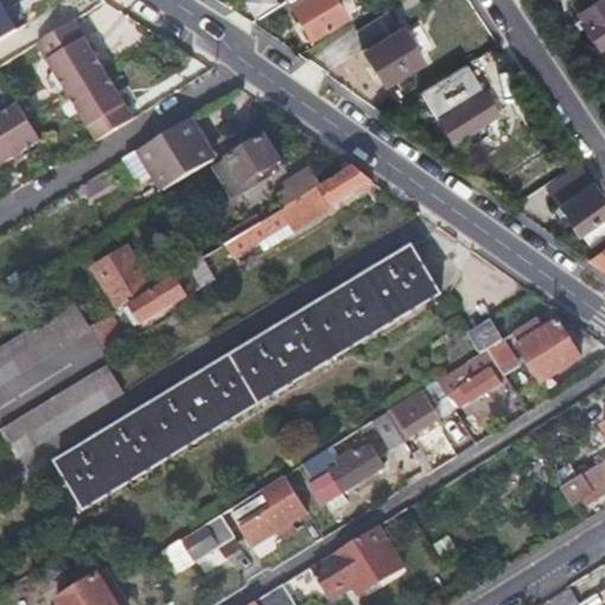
[(243,0),(247,14),(274,8),(272,0),(243,0)]
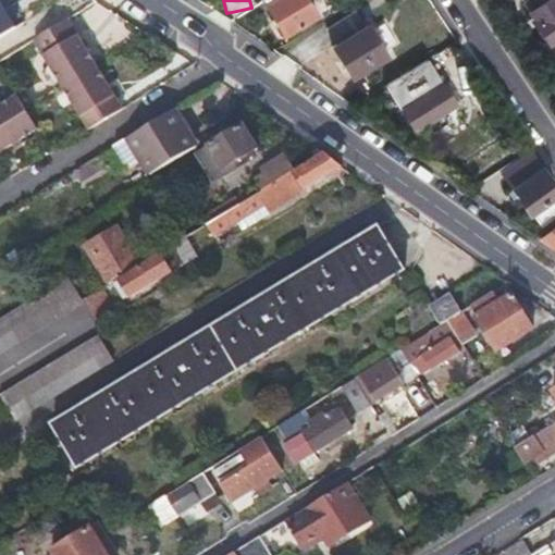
[(273,0),(266,4),(283,32),(316,12),(307,0),(273,0)]
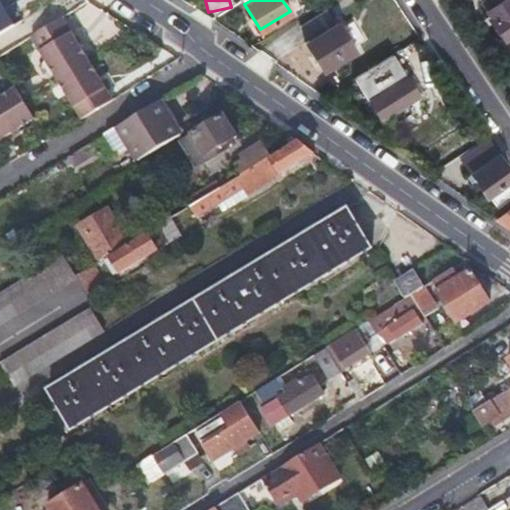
[(480,0),(486,8),(484,9),(483,10),(490,20),(488,22),(499,37),(509,29),(509,0),(480,0)]
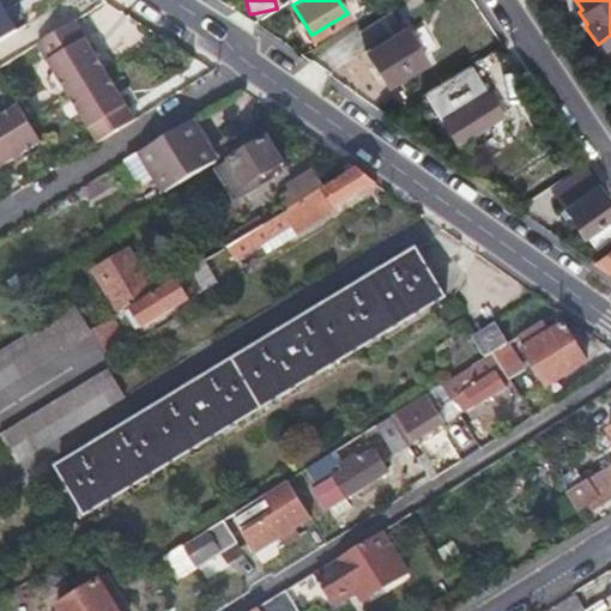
[(361,34),(369,47),(401,28),(393,16),(361,34)]
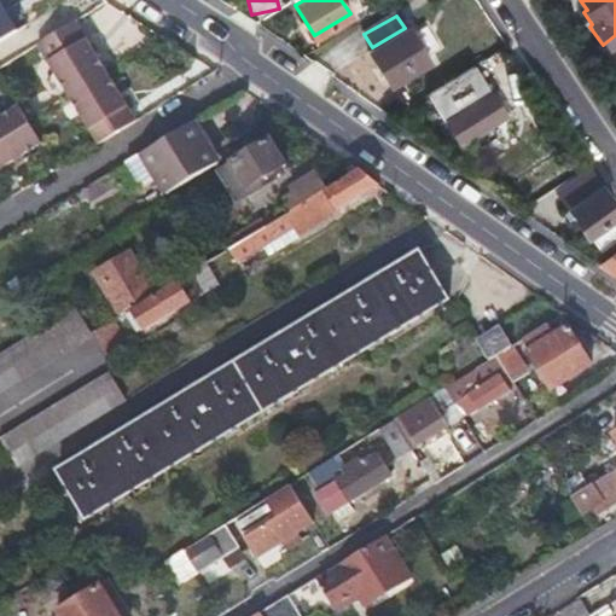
[(73,18),(35,42),(97,143),(135,118),(73,18)]
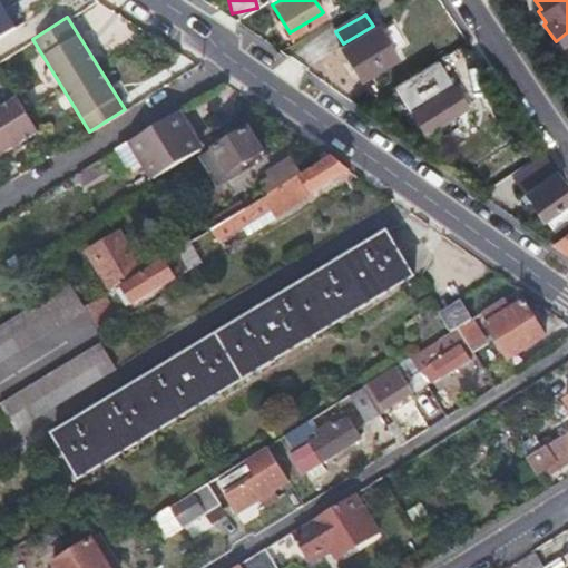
[(336,47),(346,62),(356,77),(392,56),(373,25),(373,26),(343,43),(336,47)]
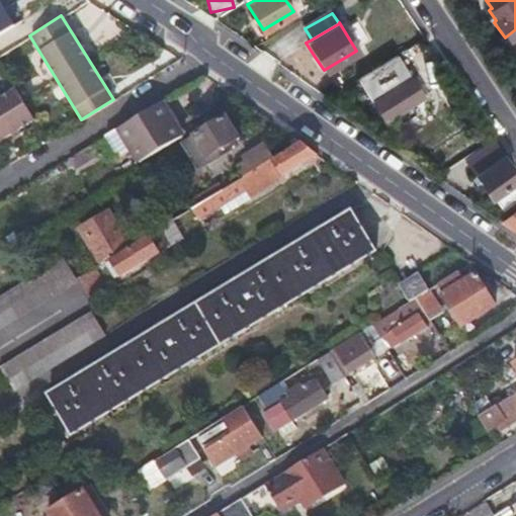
[(372,101),(377,110),(382,118),(419,96),(408,79),(372,101)]
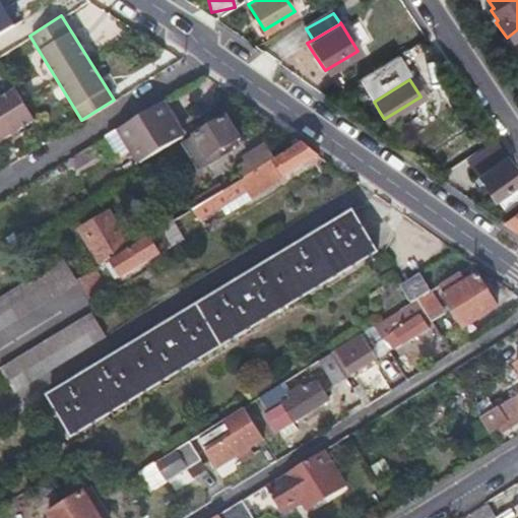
[(0,138),(34,118),(13,86),(0,94),(0,138)]
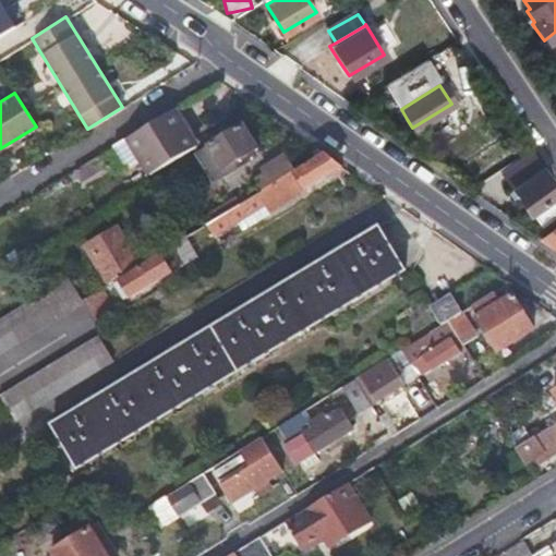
[(148,172),(171,157),(195,143),(173,109),(127,137),(148,172)]
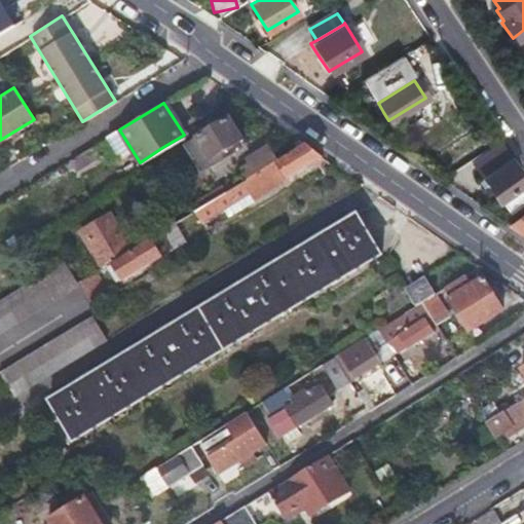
[(242,135),(229,112),(185,139),(202,166),(224,153),(222,148),(242,135)]
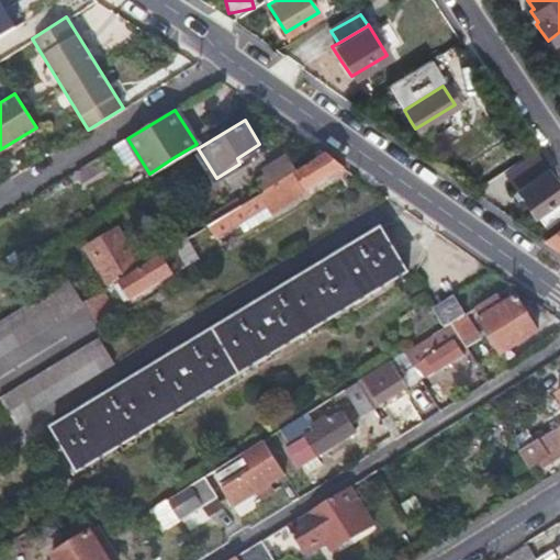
[(208,221),(206,222),(214,234),(265,202),(270,209),(340,164),(323,149),(292,169),(258,189),(235,203),(208,221)]
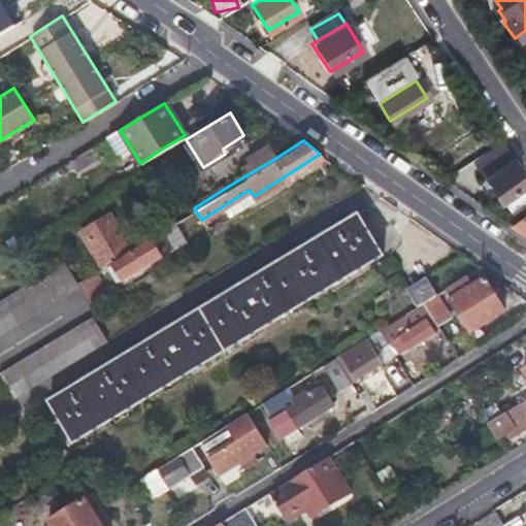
[(472,160),(480,169),(486,181),(484,182),(495,199),(500,195),(510,210),(525,199),(525,177),(500,142),(472,160)]
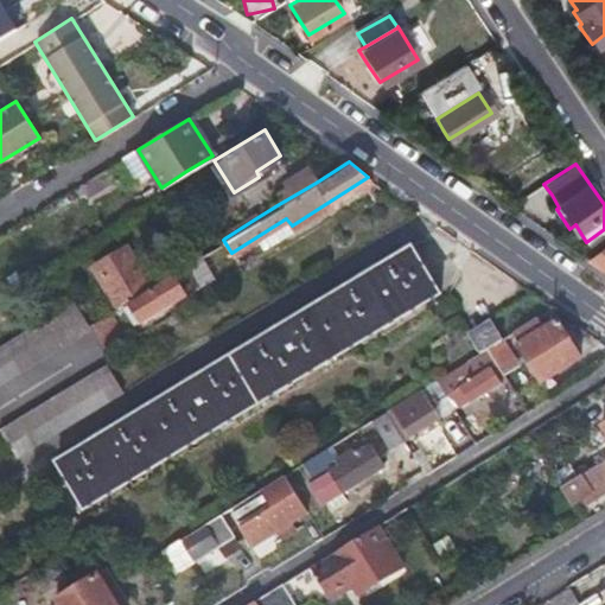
[(272,193),(279,204),(316,183),(305,165),(280,178),(284,185),(272,193)]
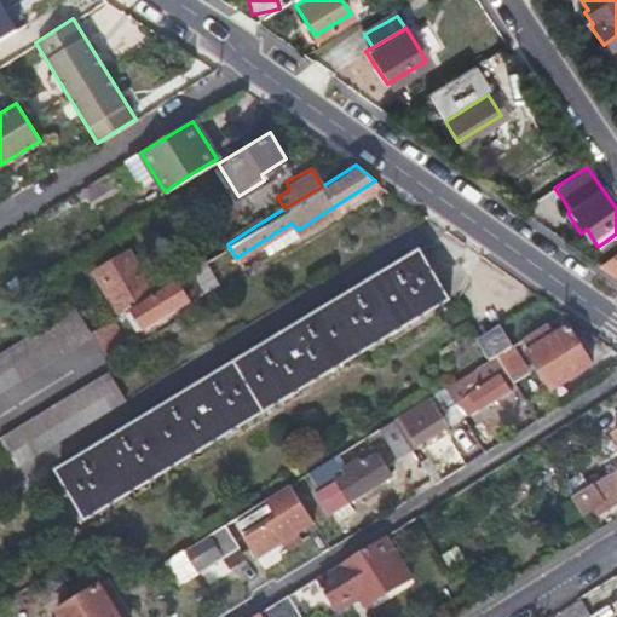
[(254,217),(224,236),(229,243),(259,224),(254,217)]
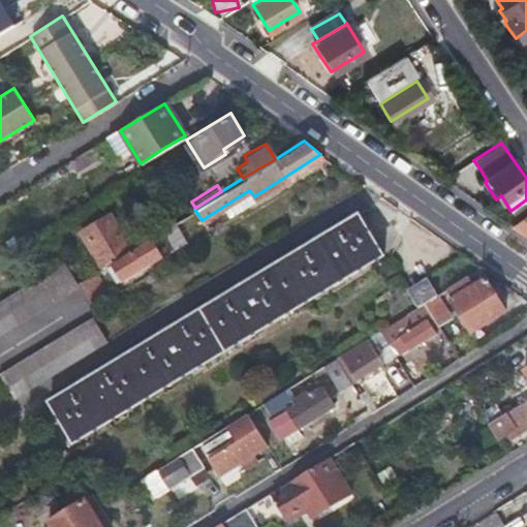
[(526,209),(508,223),(526,236),(526,209)]
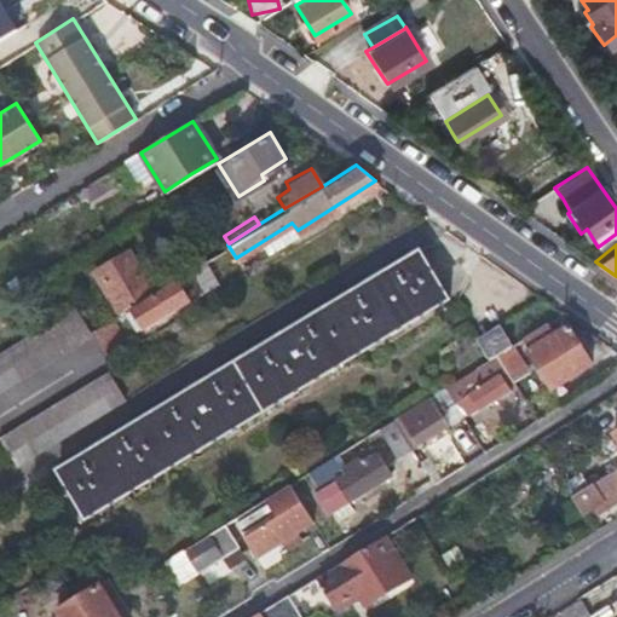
[(116,306),(132,297),(148,287),(124,247),(91,267),(116,306)]
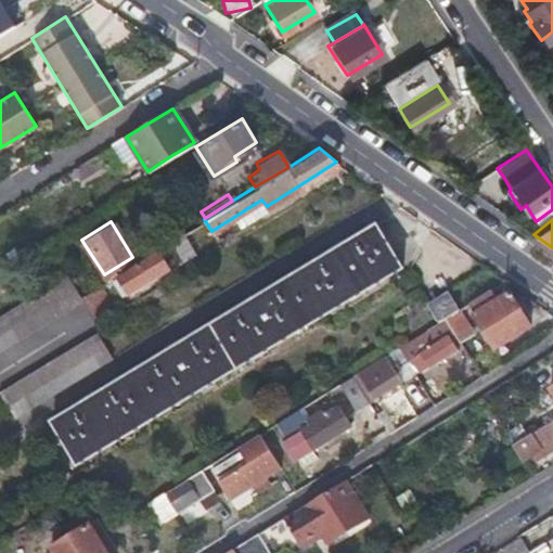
[(401,267),(388,246),(375,226),(52,419),(77,463),(401,267)]
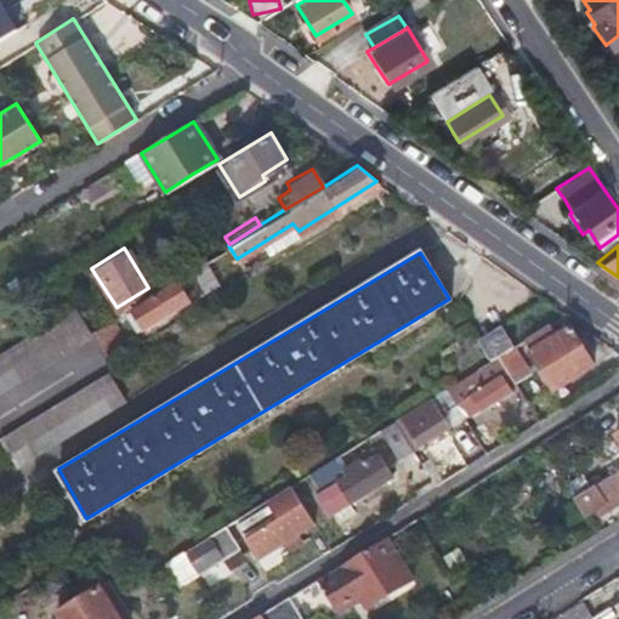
[(145,327),(166,313),(188,301),(182,290),(192,284),(185,272),(131,305),(145,327)]
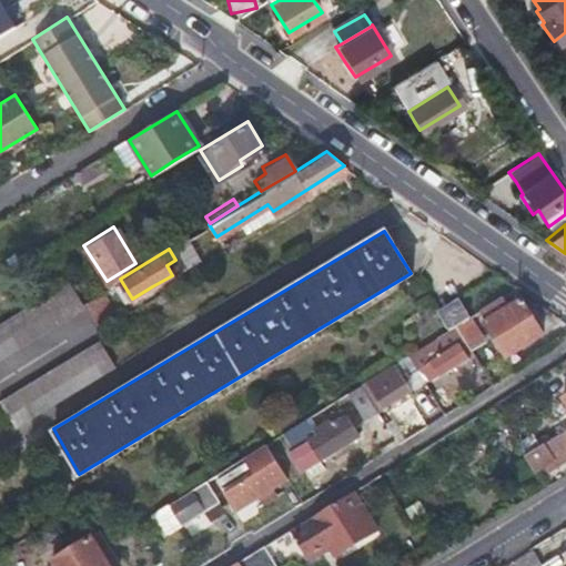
[(0,355),(80,306),(79,304),(66,282),(0,322),(0,355)]
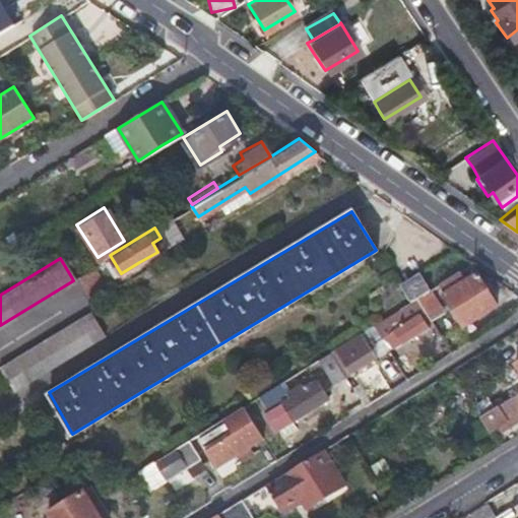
[(73,280),(75,282),(77,285),(74,286),(88,302),(102,294),(91,276),(108,265),(105,258),(72,278),(73,280)]
